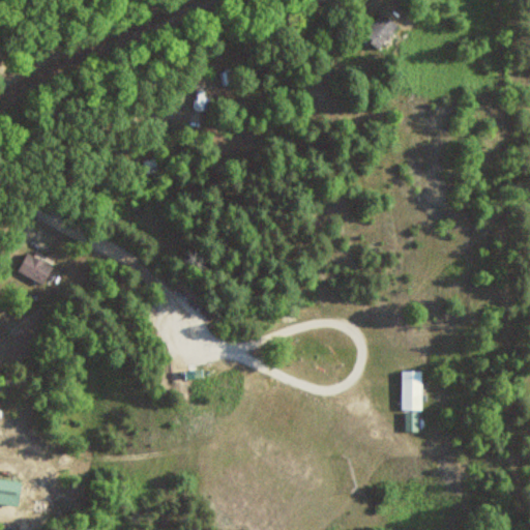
[(364,34),(380,47),(399,25),(383,11),(364,34)]
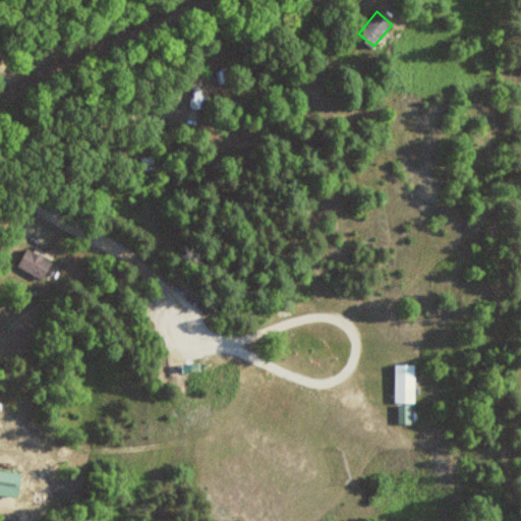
[(17,266),(43,279),(52,262),(27,248),(17,266)]
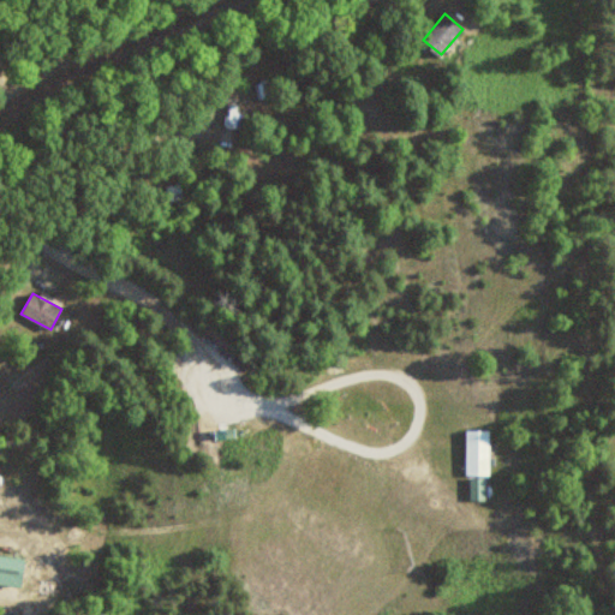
[(491,430),(467,430),(467,476),(491,476),(491,430)]
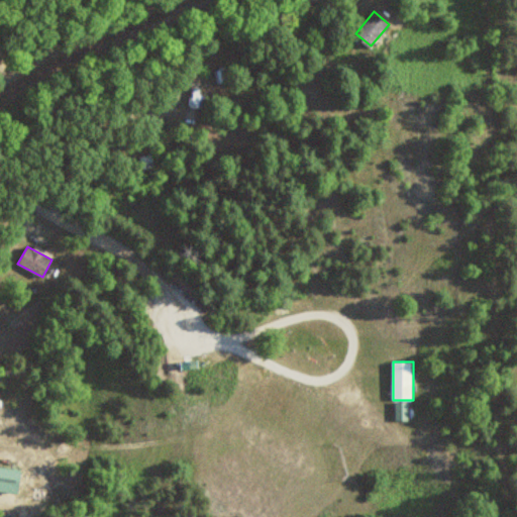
[(410,420),(409,403),(396,404),(397,420),(410,420)]
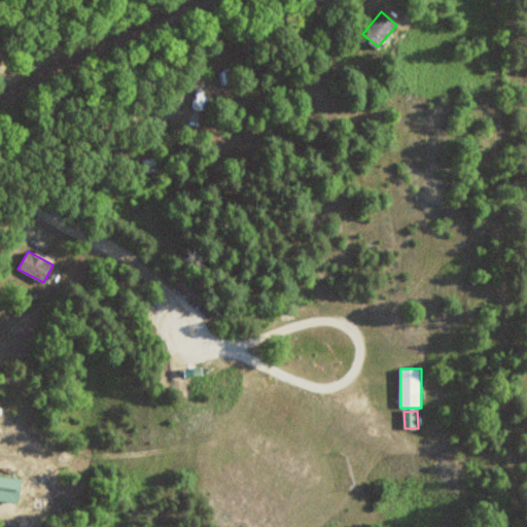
[(0,499),(20,501),(22,477),(0,475),(0,499)]
